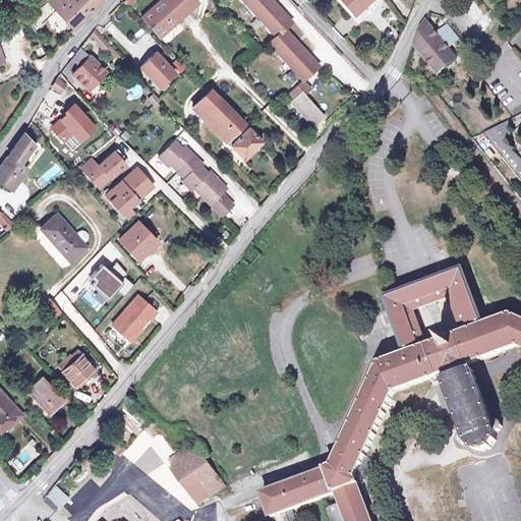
[(54,9),(71,29),(99,0),(45,0),(25,17),(34,32),(41,25),(36,18),(46,9),(50,13),(54,9)]
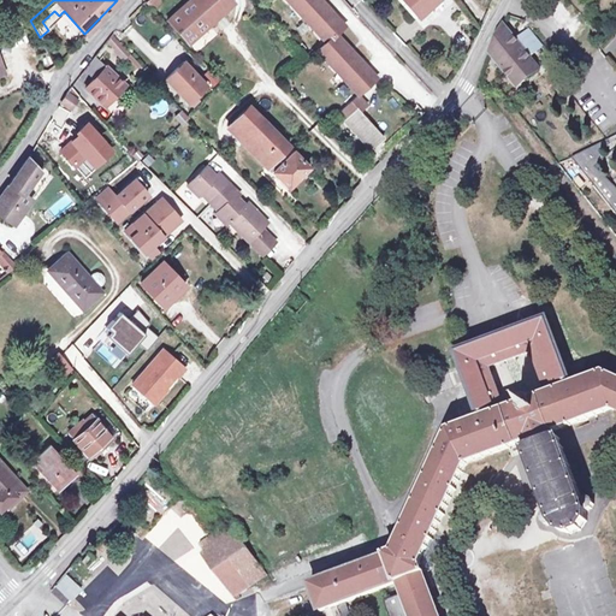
[(161,0),(160,0),(143,0),(142,1),(150,10),(161,0)]
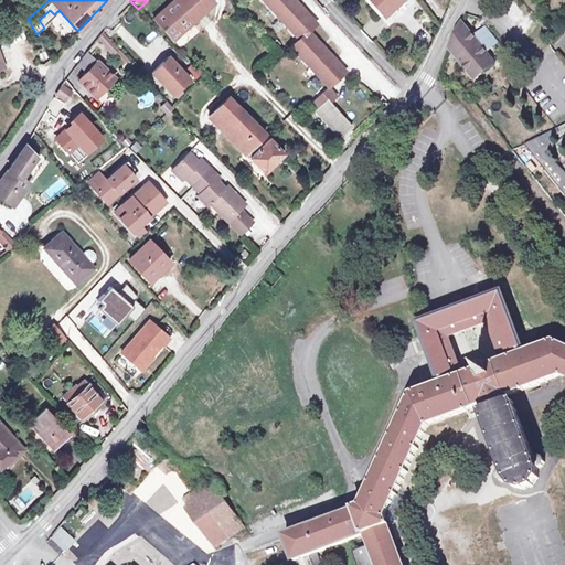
[(173,0),(152,19),(172,40),(215,2),(213,0),(173,0)]
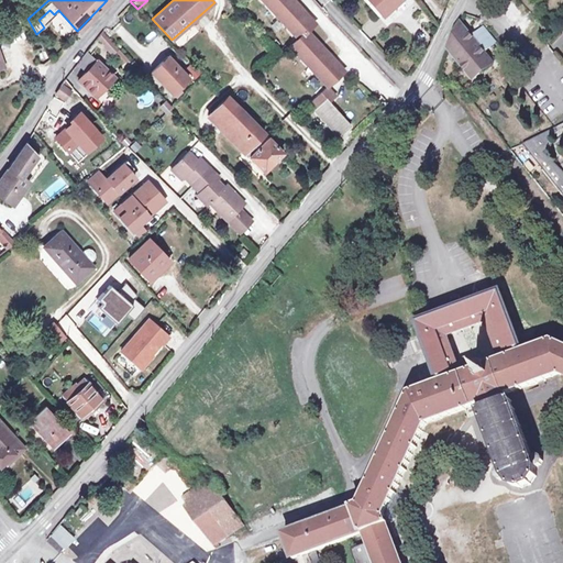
[(294,21),(305,11),(294,0),(262,0),(296,36),(302,30),(294,21)]
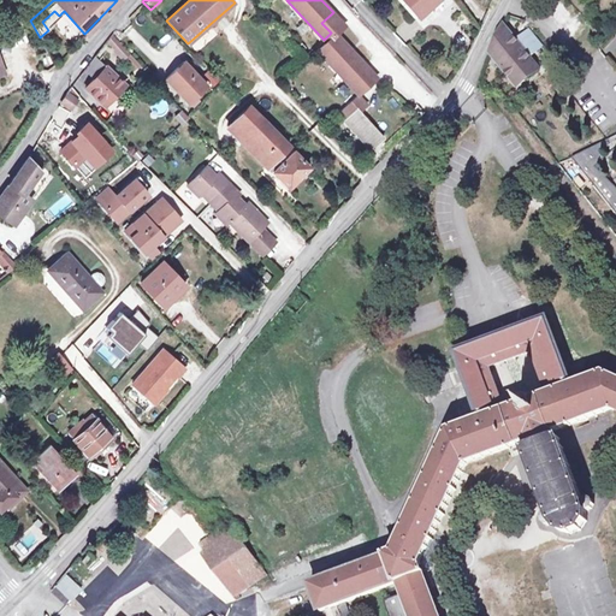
[(402,0),(418,18),(437,0),(402,0)]
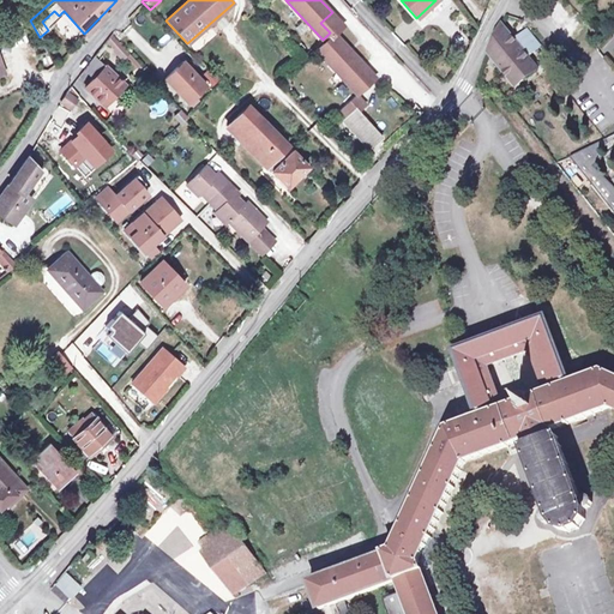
[(344,25),(332,12),(320,23),(330,32),(333,36),(336,34),(344,25)]
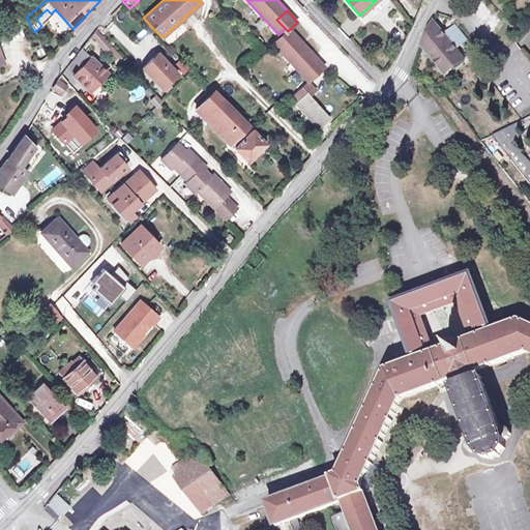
[(445,78),(464,61),(455,51),(444,37),(433,24),(423,45),(422,48),(445,78)]
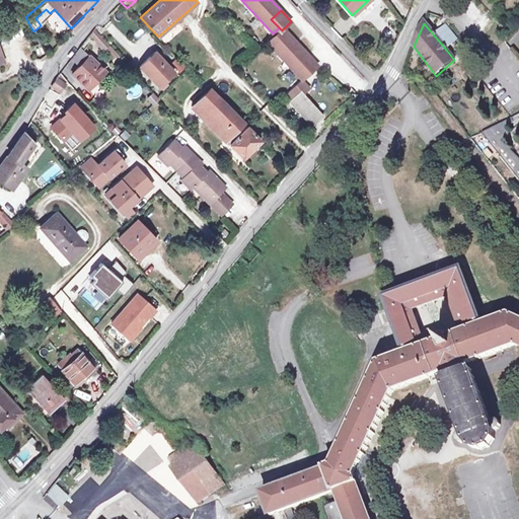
[(282,30),(279,27),(273,33),(276,35),(282,30)]
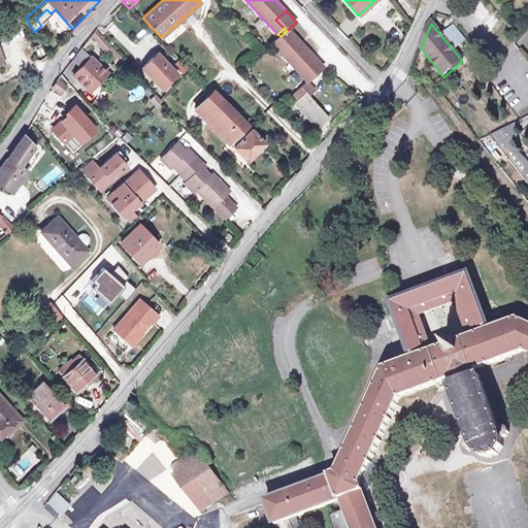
[(453,28),(446,34),(457,47),(464,41),(453,28)]
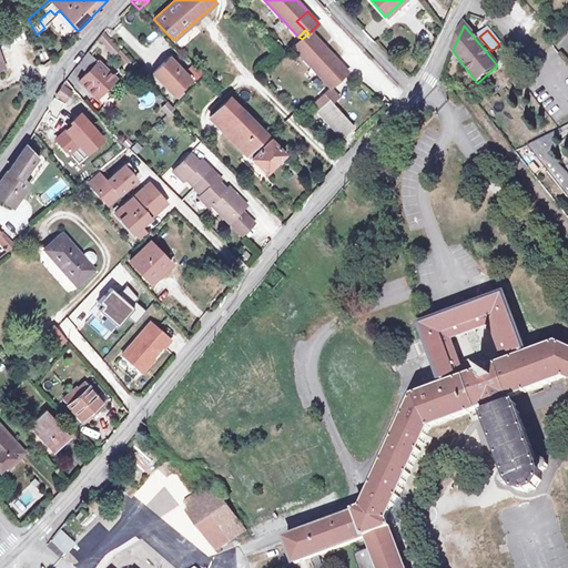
[(326,69),(336,59),(311,31),(308,33),(302,39),(293,47),(328,84),(335,78),(326,69)]
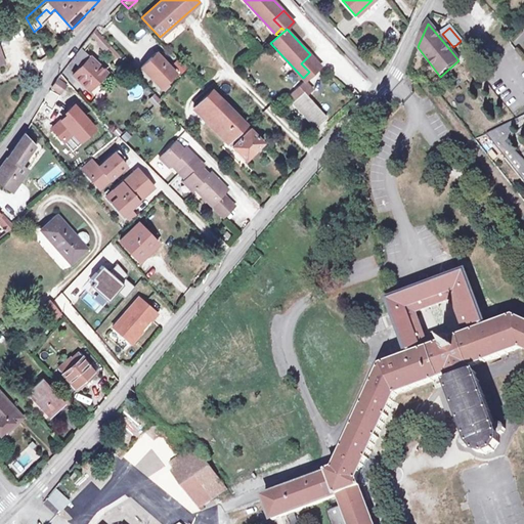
[(93,30),(89,35),(95,41),(100,37),(93,30)]
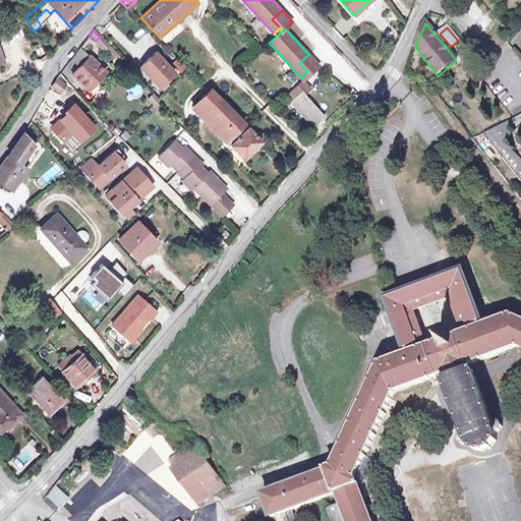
[(451,47),(440,34),(437,37),(448,50),(451,47)]
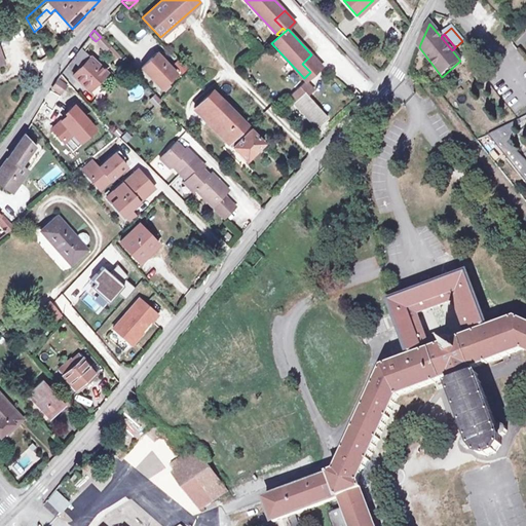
[(109,43),(104,37),(98,43),(103,49),(109,43)]
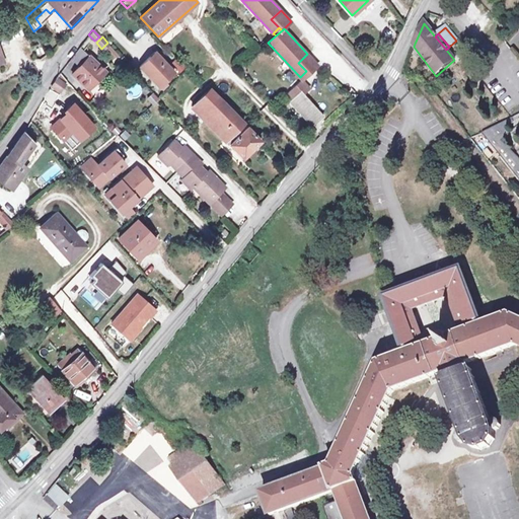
[(78,66),(89,56),(80,46),(70,59),(78,66)]
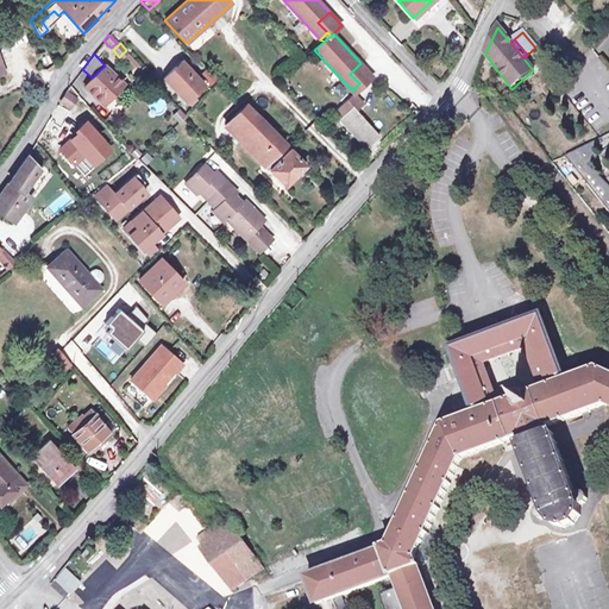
[(374,76),(360,63),(350,74),(359,83),(362,87),(374,76)]
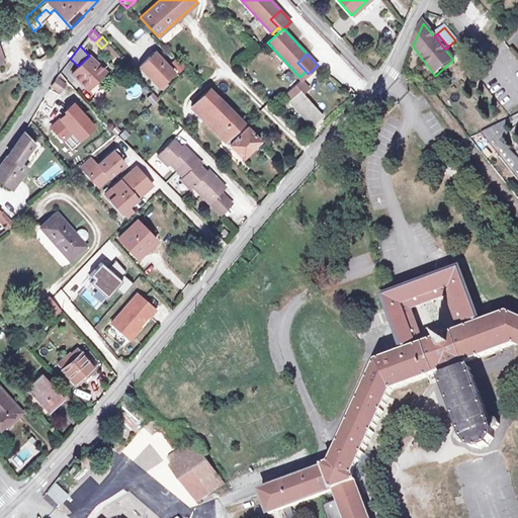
[(153,55),(140,67),(158,86),(171,74),(153,55)]
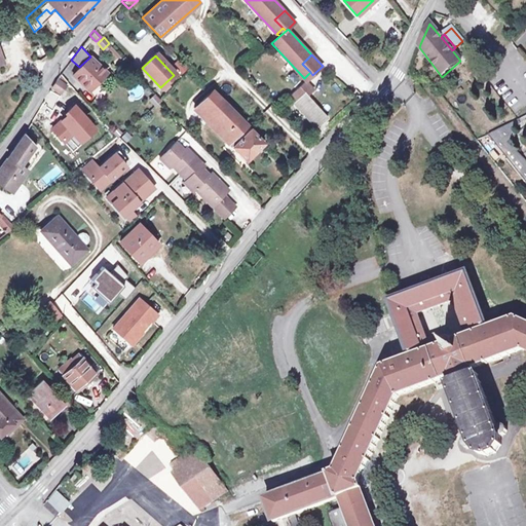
[(90,57),(79,67),(73,74),(88,89),(106,72),(90,57)]
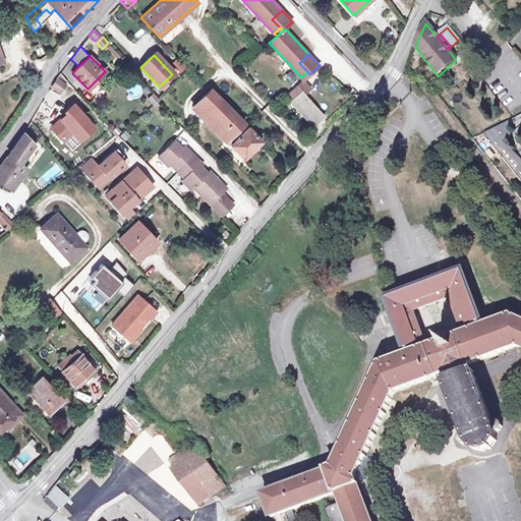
[(303,79),(309,74),(307,71),(301,77),(303,79)]
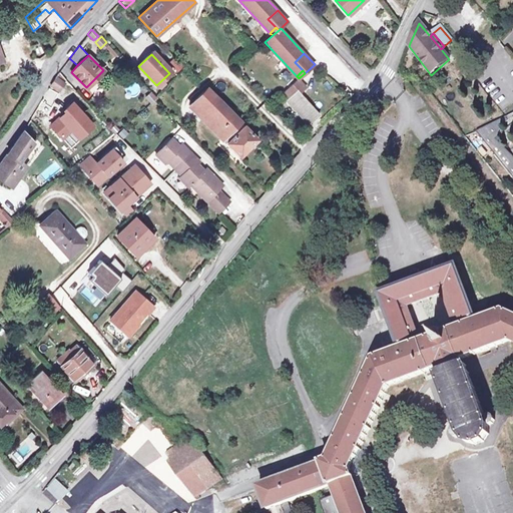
[(56,75),(50,85),(57,90),(63,81),(56,75)]
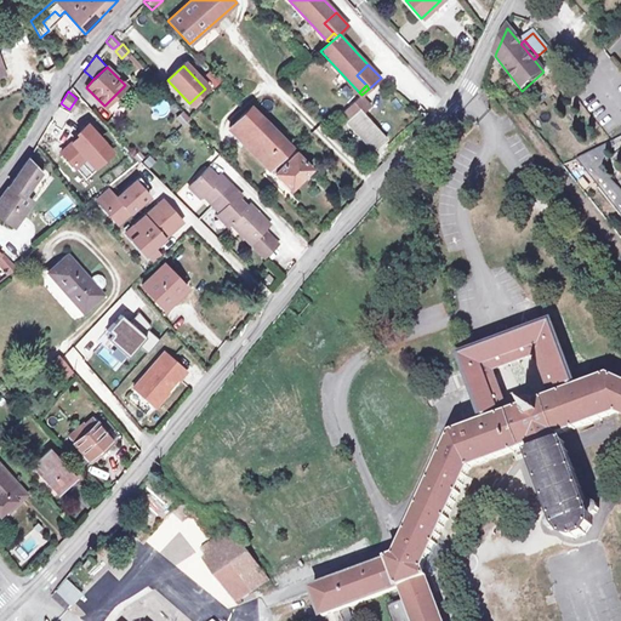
[(341,114),(347,121),(360,109),(363,112),(370,104),(362,95),(341,114)]
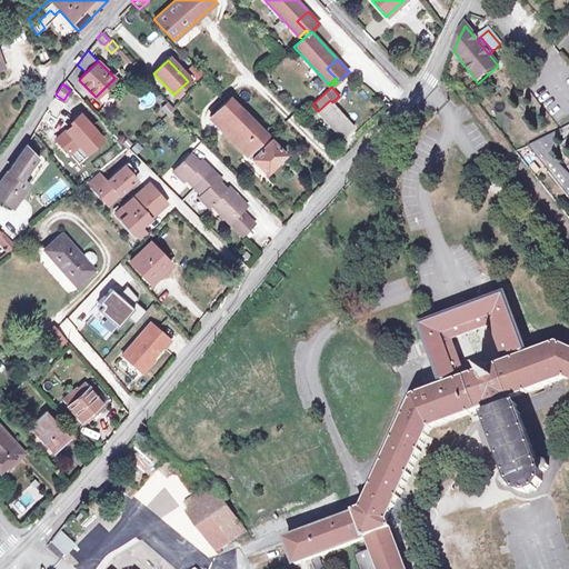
[(210,116),(226,131),(232,126),(243,138),(238,143),(247,152),(266,133),(230,97),(210,116)]
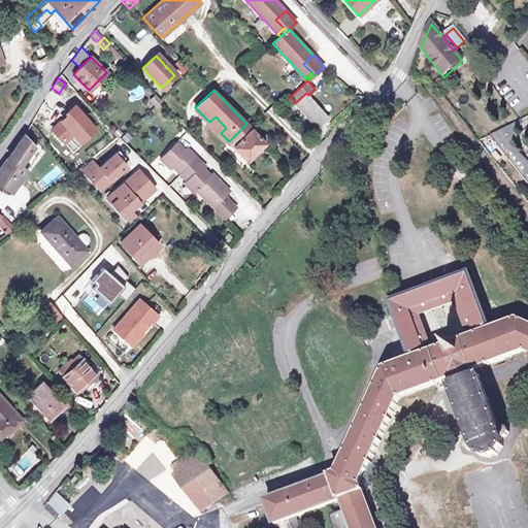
[(360,90),(356,94),(362,100),(366,96),(360,90)]
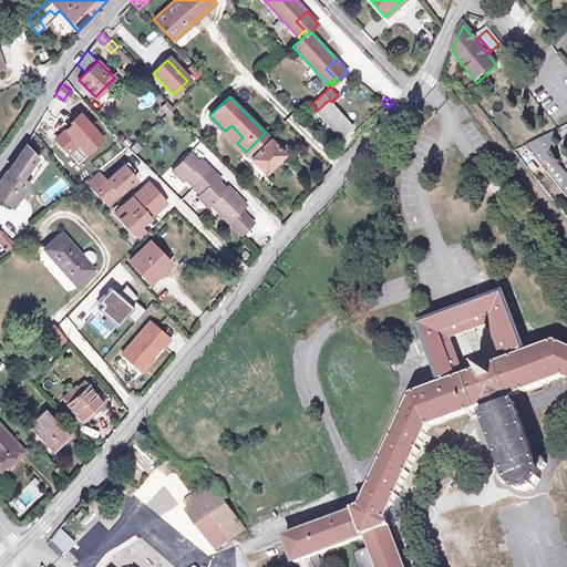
[(331,102),(329,100),(317,111),(341,137),(353,125),(331,102)]
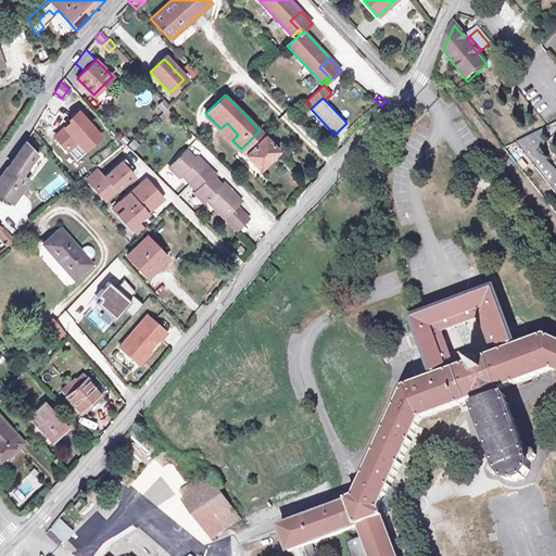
[(79,147),(88,155),(106,139),(81,113),(70,124),(72,126),(57,140),(71,155),(79,147)]
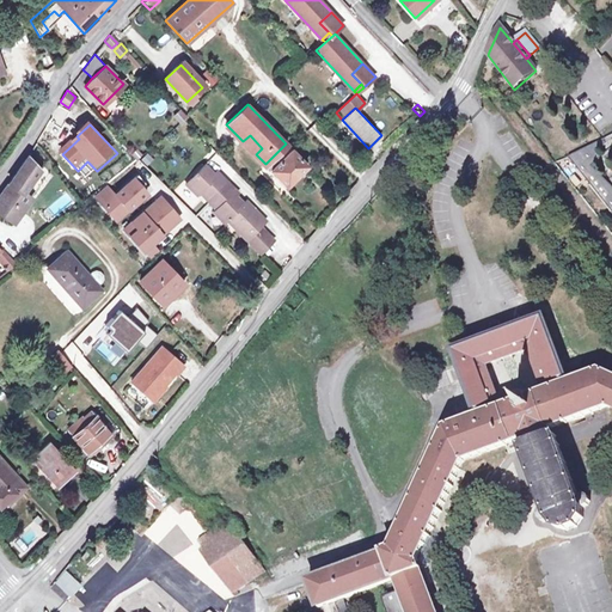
[(611,139),(610,136),(569,157),(611,209),(611,207),(611,185),(592,166),(606,153),(601,150),(611,139)]
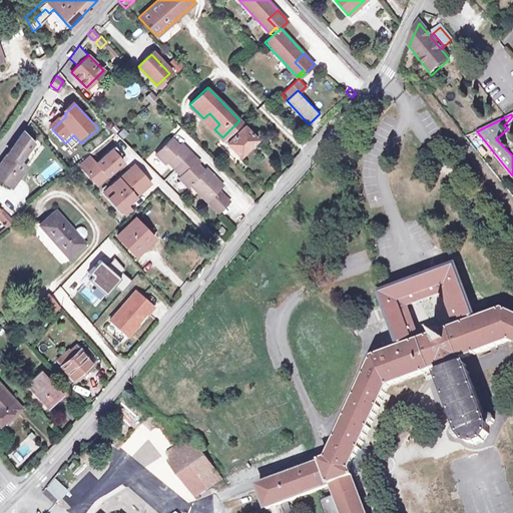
[(226,141),(238,154),(257,137),(242,122),(239,124),(241,126),(226,141)]
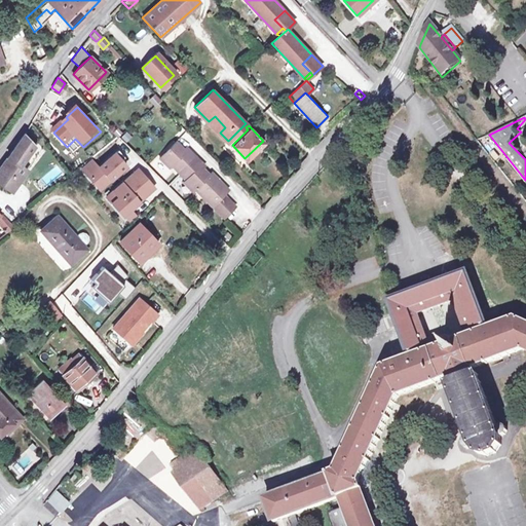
[(34,146),(32,143),(27,137),(23,133),(16,144),(0,165),(0,182),(10,190),(27,170),(21,164),(31,149),(34,146)]
